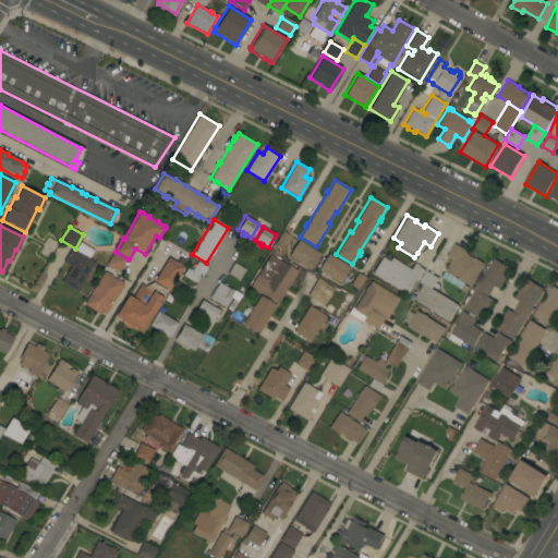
[(282,231),(291,235),(283,249),(275,243),(282,231)]
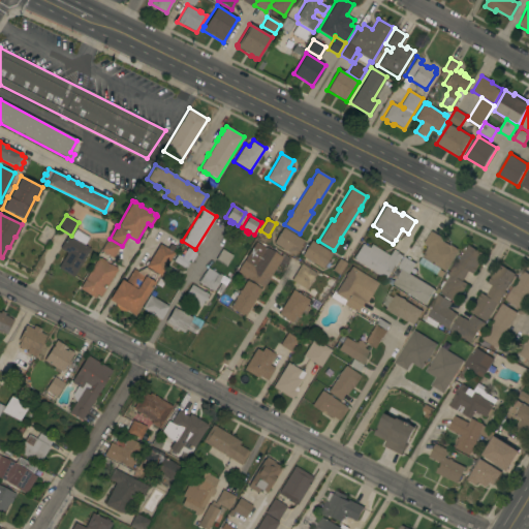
[(285,250),(284,251),(282,250),(282,249),(273,243),(283,227),(304,241),(293,256),(285,250)]
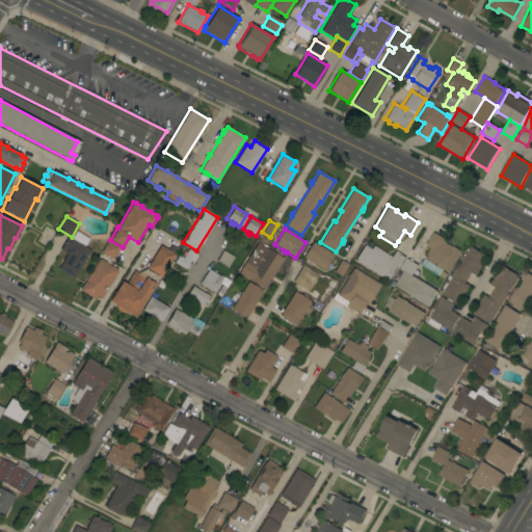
[(74,278),(58,269),(67,255),(59,249),(68,236),(72,238),(76,231),(89,238),(84,246),(86,247),(86,246),(88,248),(88,249),(90,250),(74,278)]
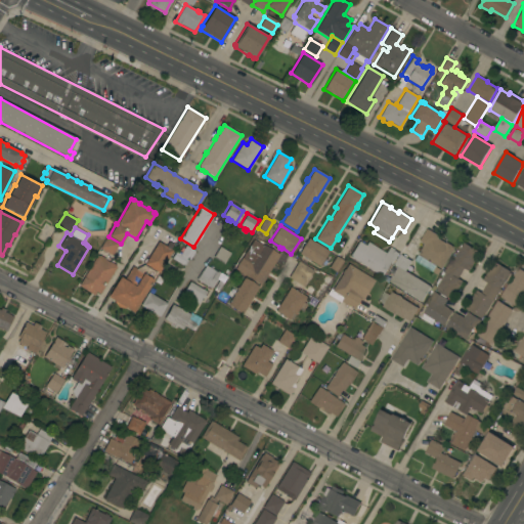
[(426,245),(420,241),(428,228),(440,236),(439,238),(446,244),(447,243),(455,248),(442,269),(437,266),(437,267),(441,270),(438,274),(416,260),(426,245)]
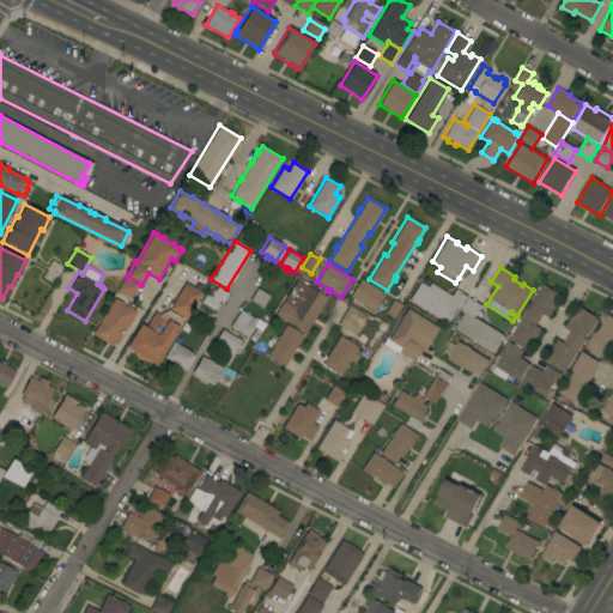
[(116,290),(126,275),(139,285),(131,299),(116,290)]
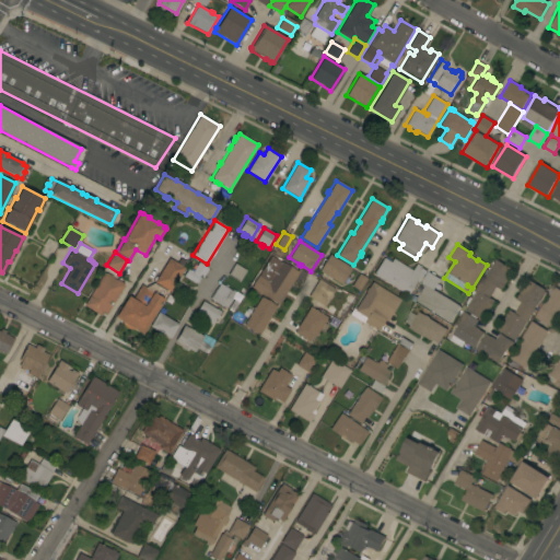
[(319,271),(329,255),(351,268),(341,284),(319,271)]
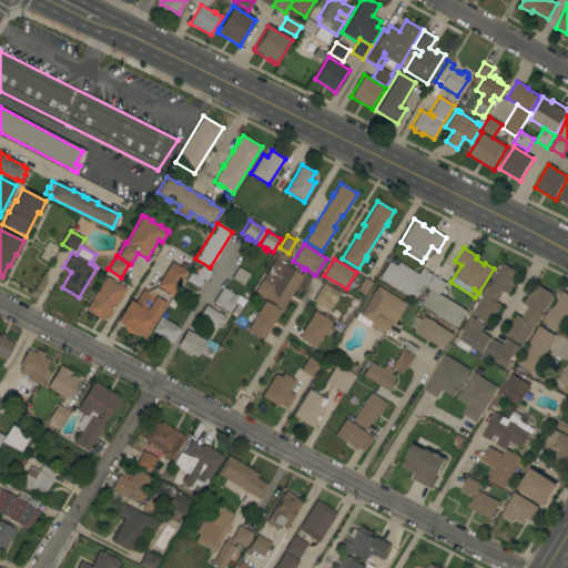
[(282,308),(254,292),(255,291),(253,288),(262,273),(265,275),(274,260),(284,266),(285,265),(303,276),(282,308)]
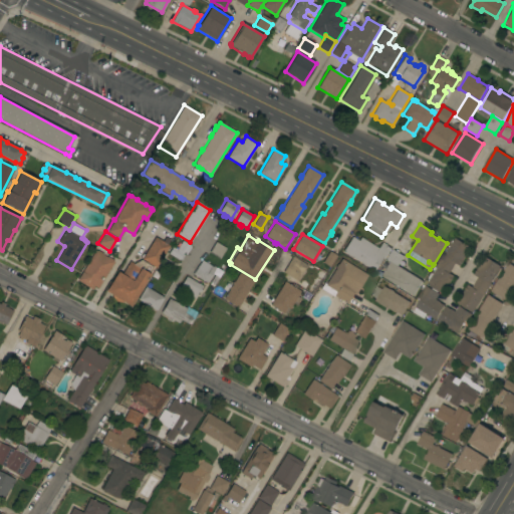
[(155,237),(169,245),(156,267),(142,259),(155,237)]
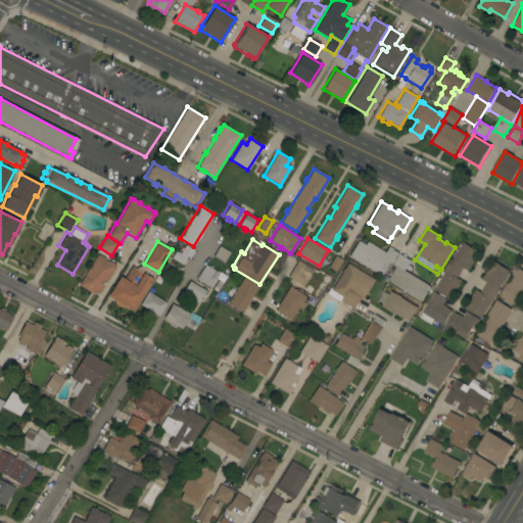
[(348,256),(358,241),(365,245),(367,241),(384,252),(388,246),(399,253),(392,264),(389,262),(380,276),(348,256)]
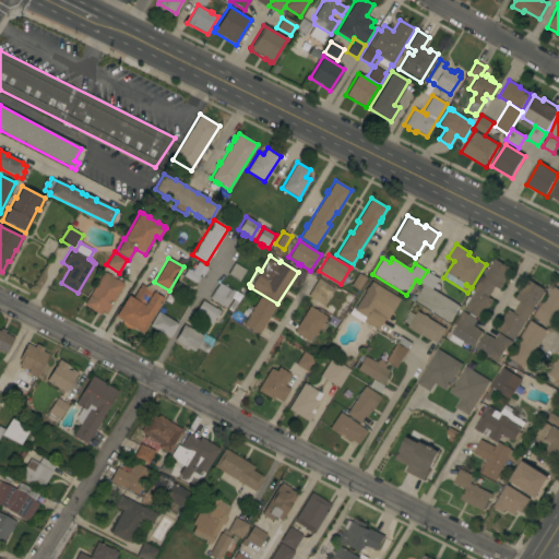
[(466,306),(467,304),(476,290),(475,290),(483,276),(485,277),(492,264),(491,263),(492,262),(494,262),(496,259),(513,269),(501,289),(496,286),(489,297),(494,300),(483,320),(464,309),(466,306)]
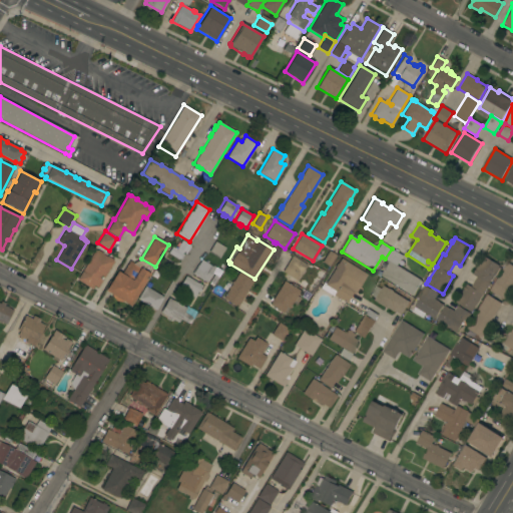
[(167,252),(173,244),(177,247),(181,239),(190,245),(185,254),(182,252),(183,253),(179,260),(178,259),(178,260),(167,252)]
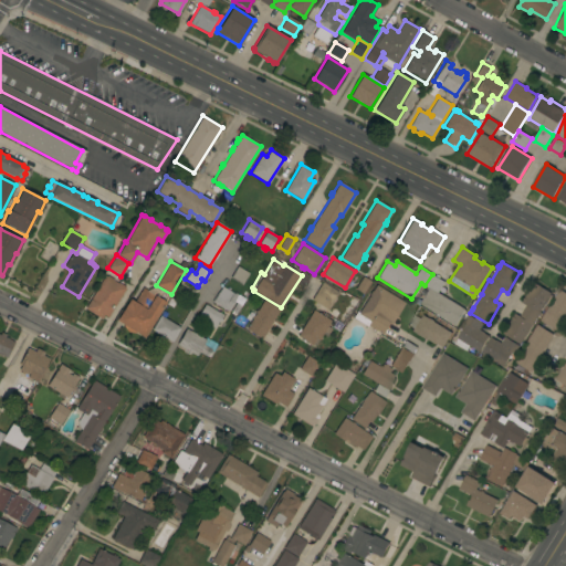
[(237,266),(249,273),(241,285),(230,278),(237,266)]
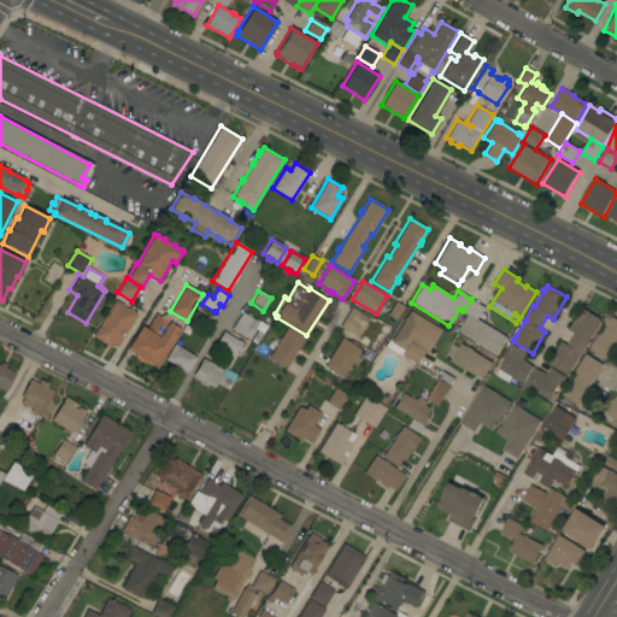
[(92,336),(115,300),(116,301),(117,300),(123,305),(123,306),(128,309),(128,307),(135,312),(134,313),(136,315),(117,346),(112,344),(110,347),(92,336)]
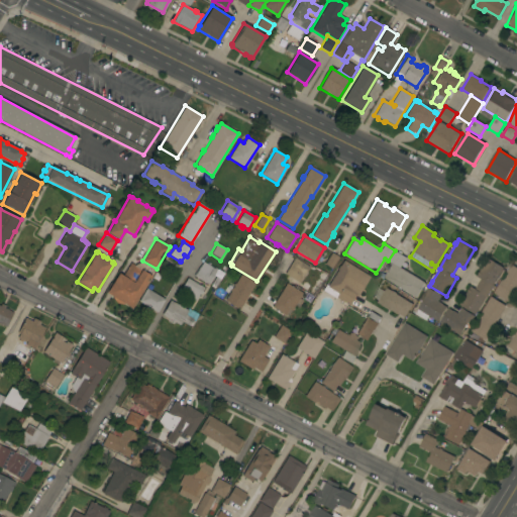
[(407,257),(401,268),(425,283),(416,297),(400,287),(399,289),(395,287),(396,285),(385,278),(393,264),(390,262),(397,251),(407,257)]
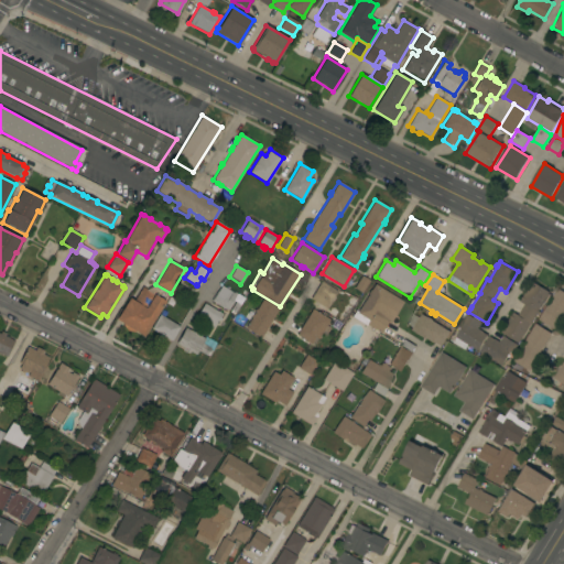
[(366,279),(359,277),(355,289),(361,292),(366,279)]
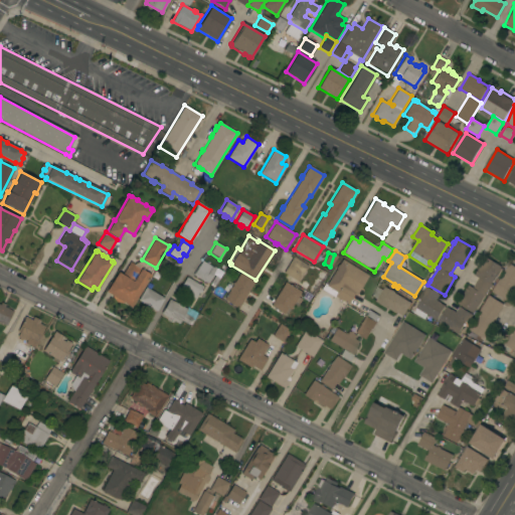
[(486,256),(502,267),(501,268),(503,270),(502,271),(500,270),(492,284),(493,285),(486,297),(484,296),(474,313),(458,304),(469,285),(474,288),(480,278),(475,276),(486,256)]
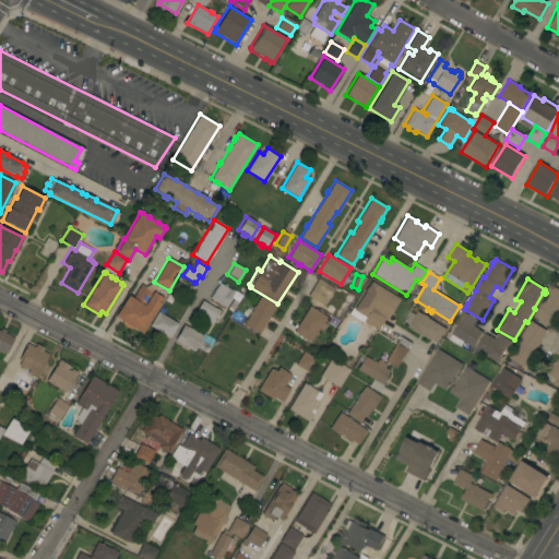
[(333,288),(323,306),(308,296),(318,280),(333,288)]
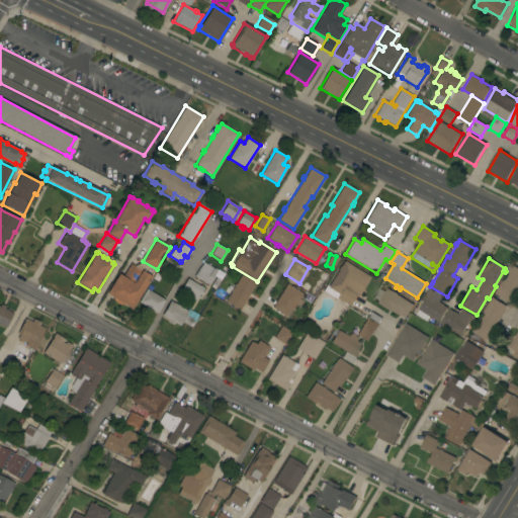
[(370,277),(357,297),(356,296),(350,306),(336,297),(336,298),(323,290),(326,285),(328,286),(338,270),(337,270),(340,266),(344,261),(370,277)]
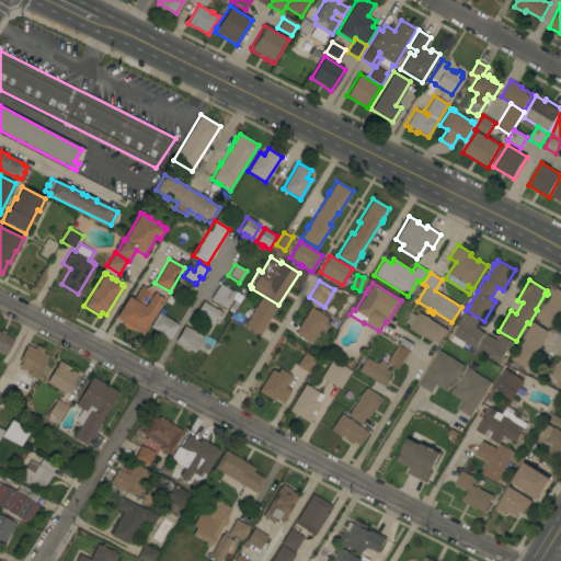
[(115,318),(128,296),(133,299),(141,285),(146,288),(153,284),(167,292),(162,299),(164,300),(141,334),(134,330),(132,330),(129,330),(126,329),(124,325),(123,322),(115,318)]
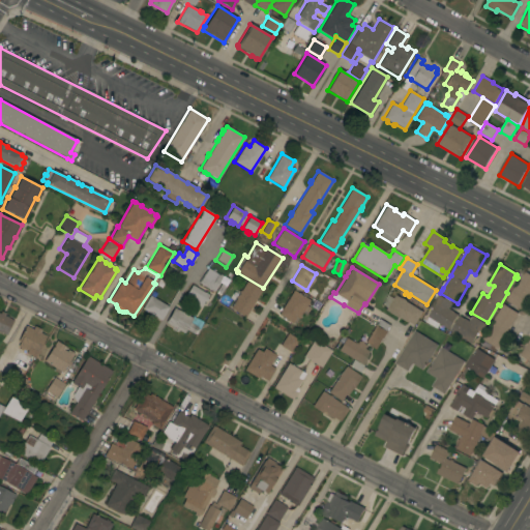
[(198,283),(203,273),(204,274),(207,268),(218,275),(219,274),(222,275),(217,283),(218,283),(216,286),(215,286),(215,287),(216,287),(214,291),(213,290),(212,291),(198,283)]
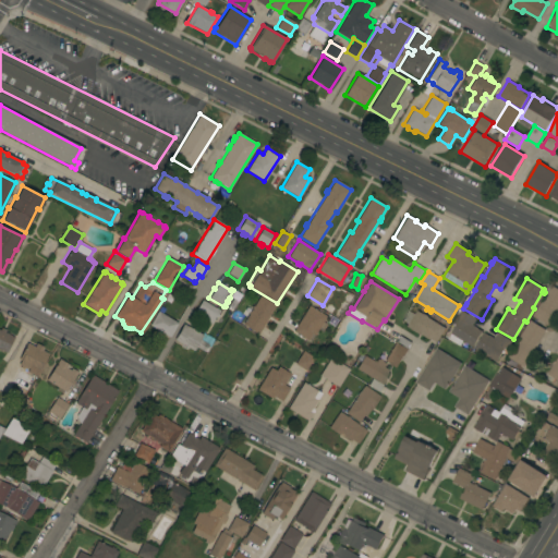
[(543,301),(553,284),(557,288),(557,319),(553,328),(534,316),(543,301)]
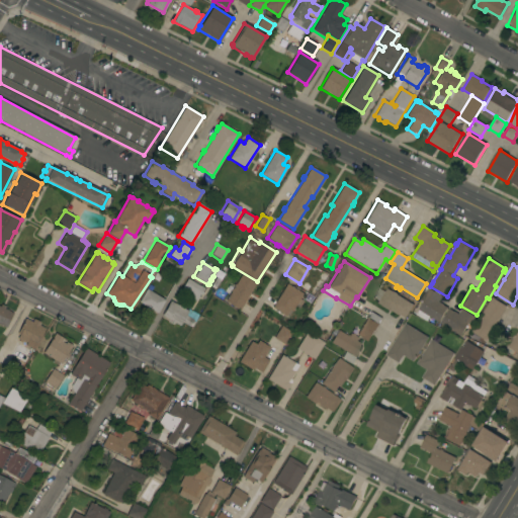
[(240,310),(225,300),(231,291),(230,290),(231,288),(232,289),(234,286),(233,285),(234,283),(235,284),(241,274),(255,283),(240,310)]
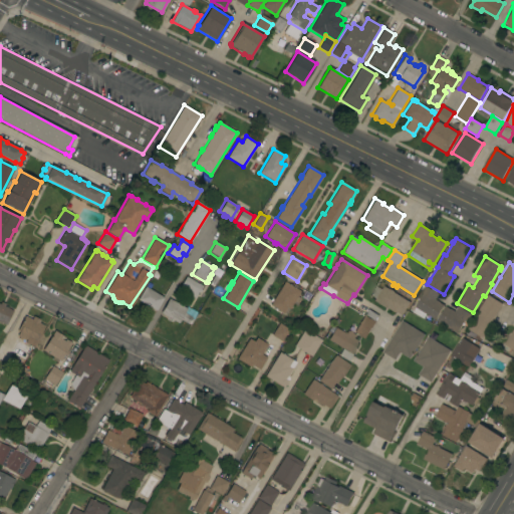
[(202,286),(194,298),(188,295),(191,290),(181,285),(186,276),(202,286)]
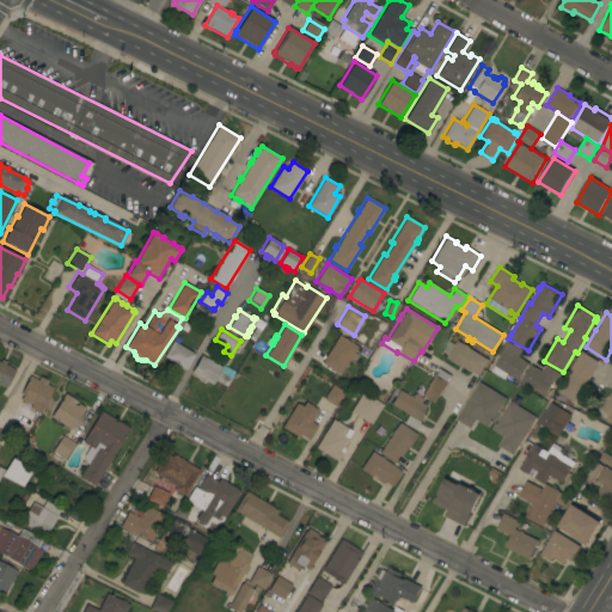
[(338,335),(357,347),(354,353),(357,355),(353,365),(348,361),(341,374),(337,372),(337,373),(322,363),(338,335)]
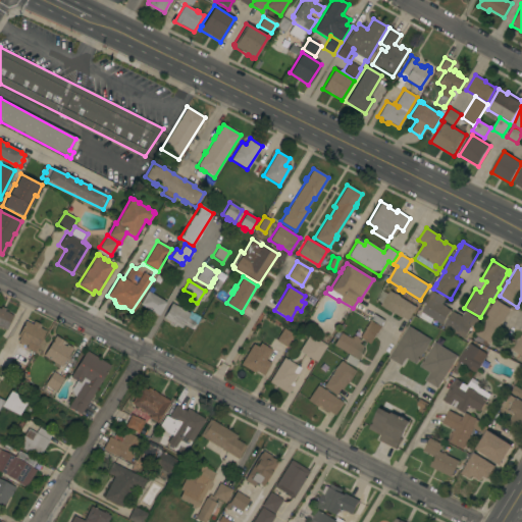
[(433,319),(430,323),(419,318),(422,312),(426,306),(424,305),(425,303),(424,303),(432,290),(446,298),(442,304),(448,307),(447,307),(451,310),(442,324),(433,319)]
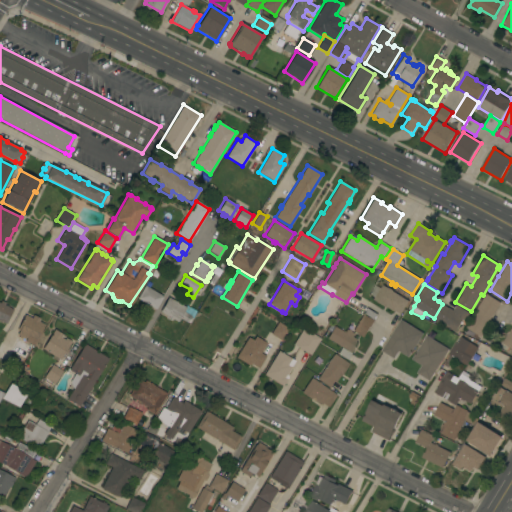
[(137,298),(144,285),(163,296),(155,309),(137,298)]
